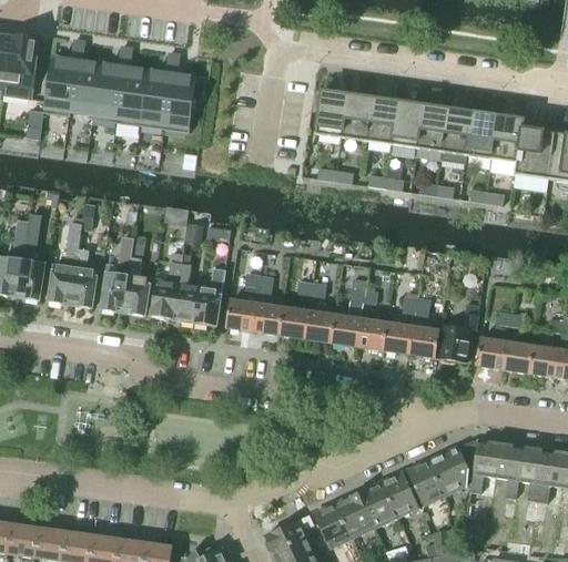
[(0,33),(0,87),(2,88),(2,93),(3,93),(11,34),(10,33),(10,36),(0,33)]
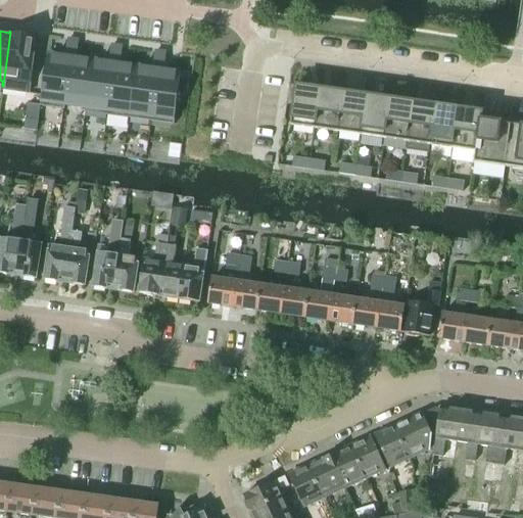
[(10,32),(3,86),(29,90),(36,35),(10,32)]
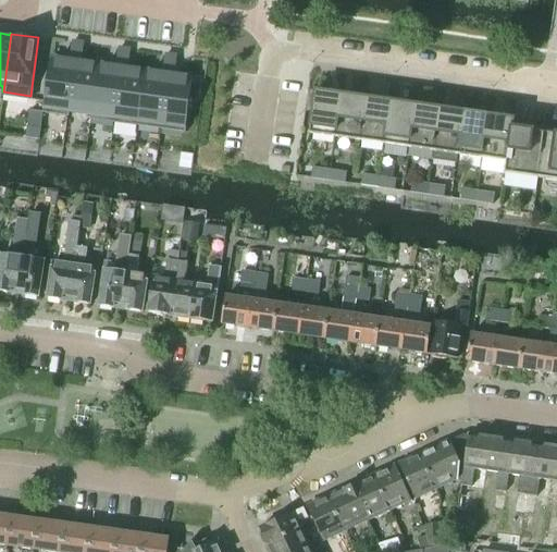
[(72,38),(71,48),(82,49),(83,39),(72,38)]
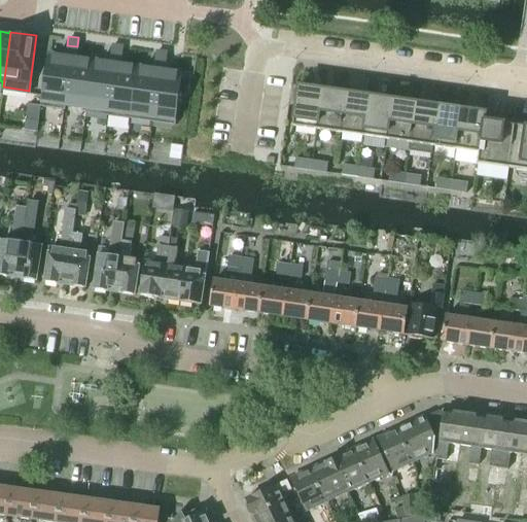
[(112,42),(111,51),(121,53),(123,43),(112,42)]
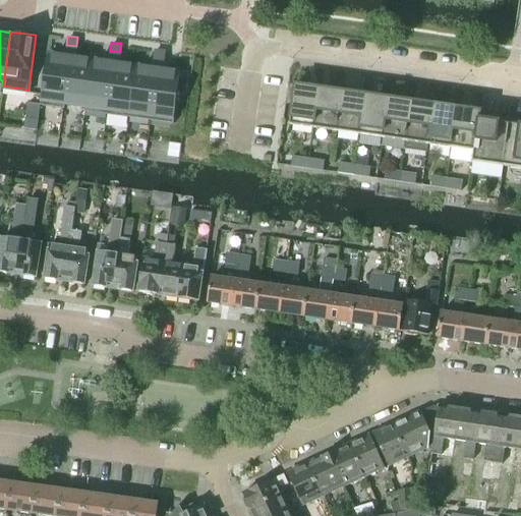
[(47,52),(40,102),(63,105),(70,55),(75,55),(76,46),(66,45),(65,54),(47,52)]
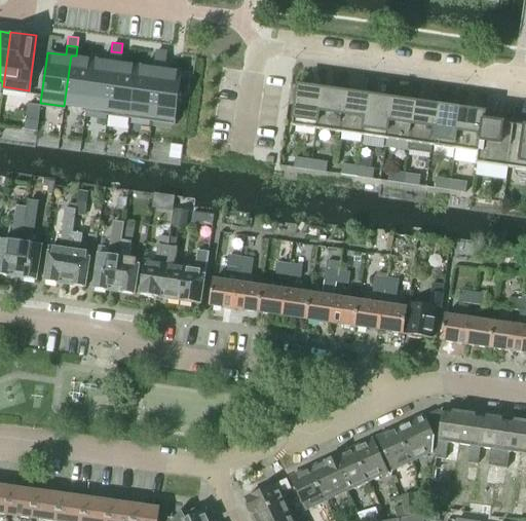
[(156,48),(155,58),(165,59),(166,49),(156,48)]
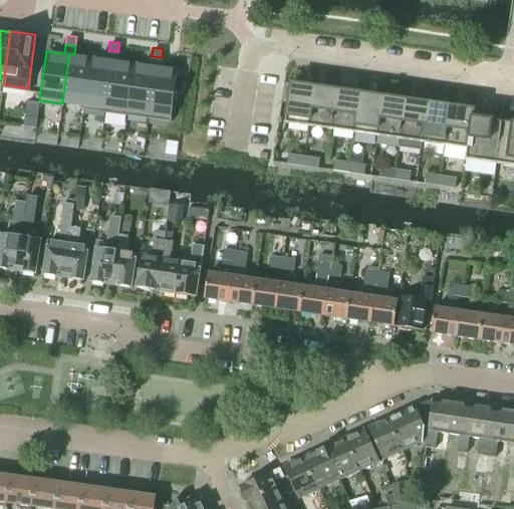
[(90,57),(83,106),(105,109),(112,60),(117,60),(118,51),(108,50),(107,59),(90,57)]
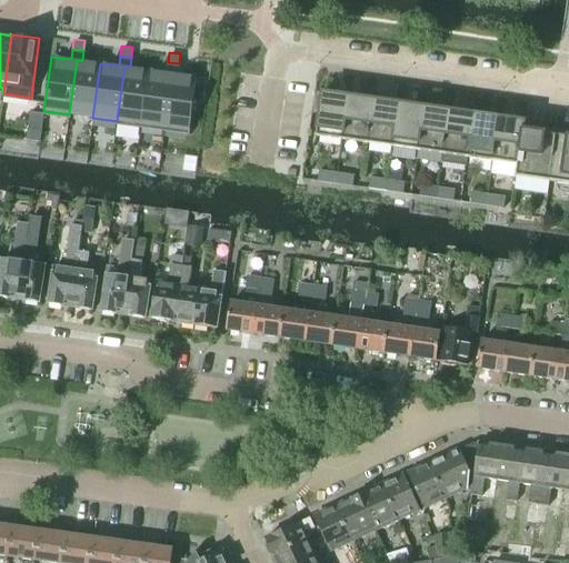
[(77,60),(69,114),(70,114),(71,109),(92,112),(91,118),(92,118),(100,63),(82,60),(77,60)]
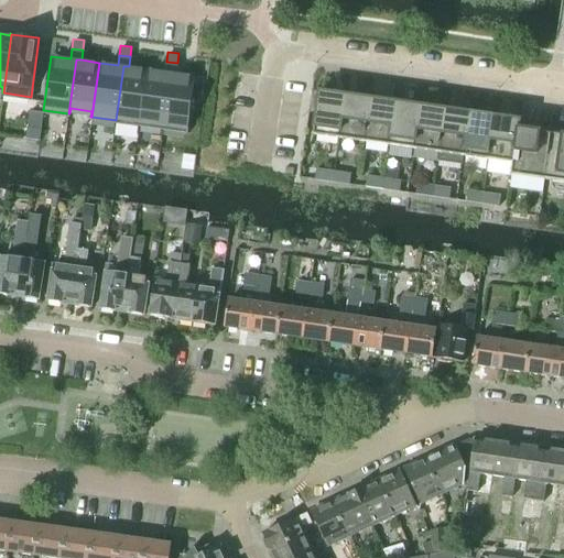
[(147,69),(139,123),(162,127),(170,73),(175,73),(177,63),(166,62),(164,72),(147,69)]
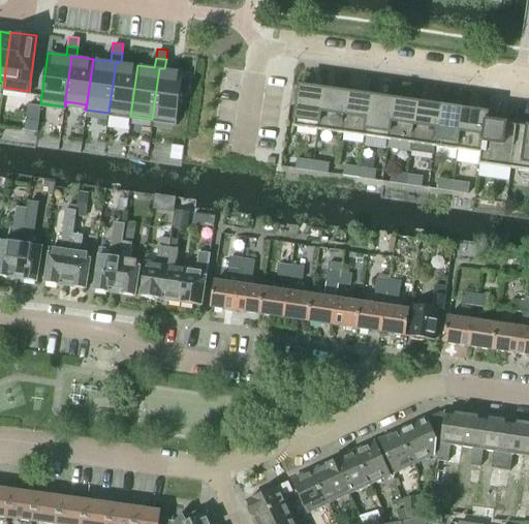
[(116,62),(109,113),(130,116),(137,65),(121,62),(116,62)]
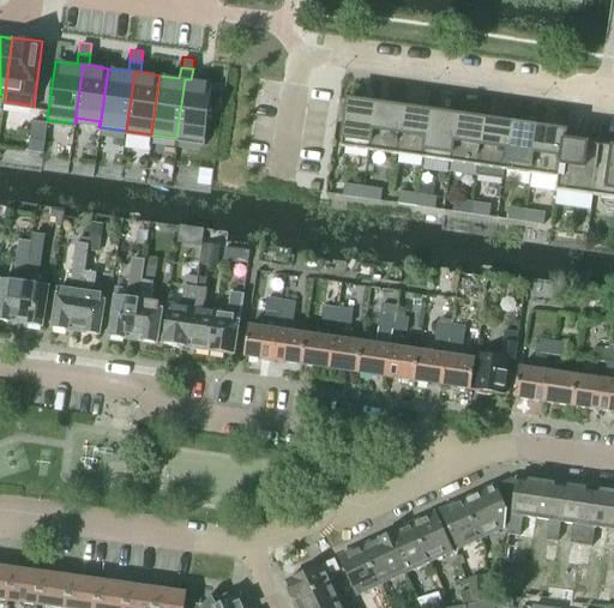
[(185,79),(176,138),(204,142),(210,103),(211,88),(212,83),(191,79),(185,79)]
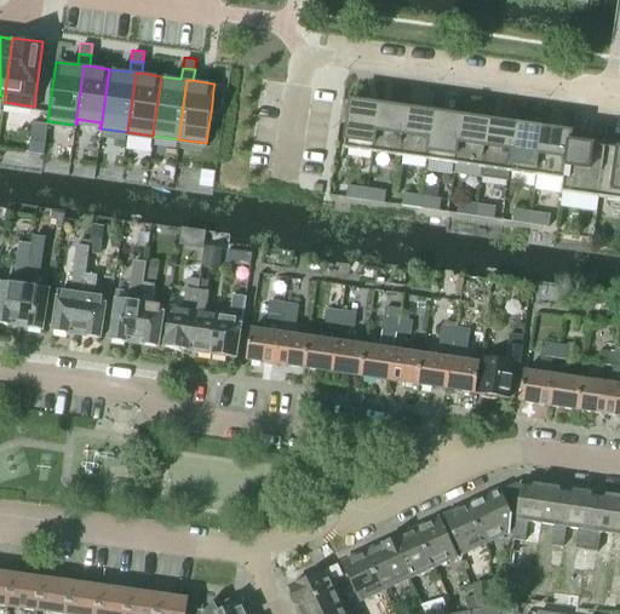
[(213,89),(212,104),(219,104),(222,90),(213,89)]
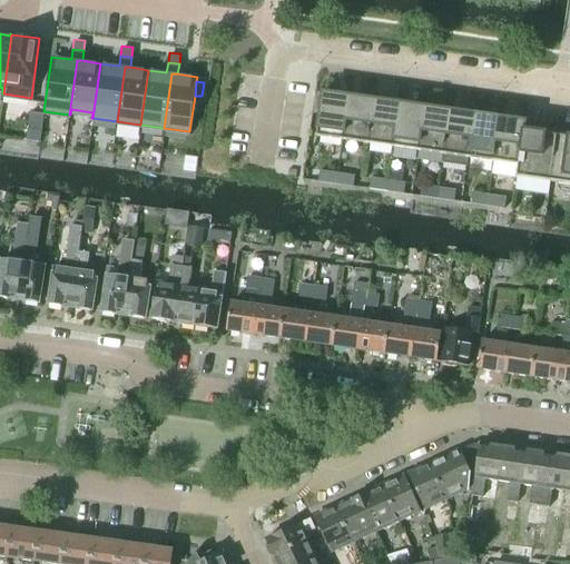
[(313,109),(313,110),(318,111),(315,132),(342,137),(349,94),(316,89),(313,109)]
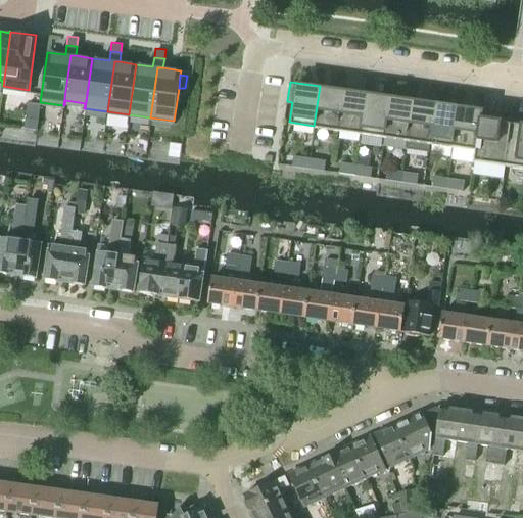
[(320,86),(314,126),(336,129),(342,89),(320,86)]
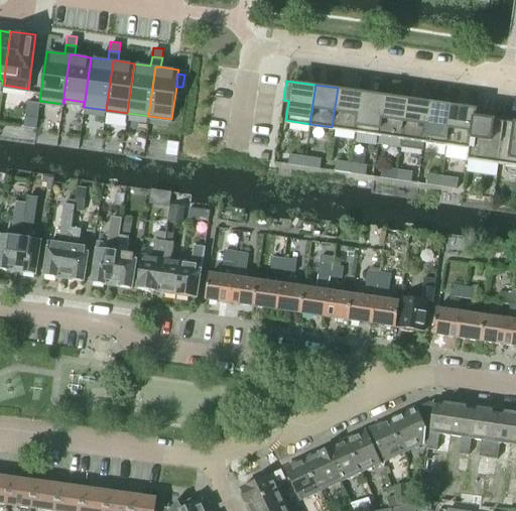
[(338,88),(332,127),(355,130),(361,91),(338,88)]
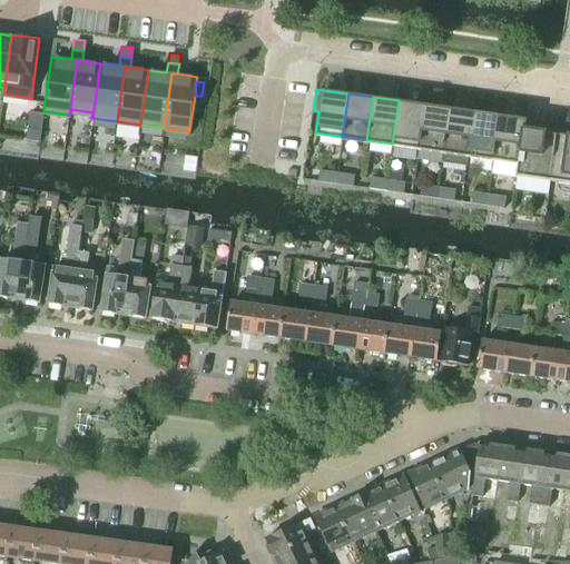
[(399,100),(392,144),(418,147),(423,105),(399,100)]
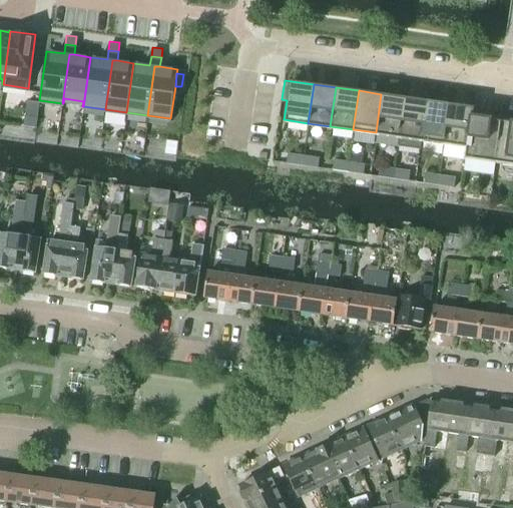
[(381,94),(376,132),(398,136),(404,97),(381,94)]
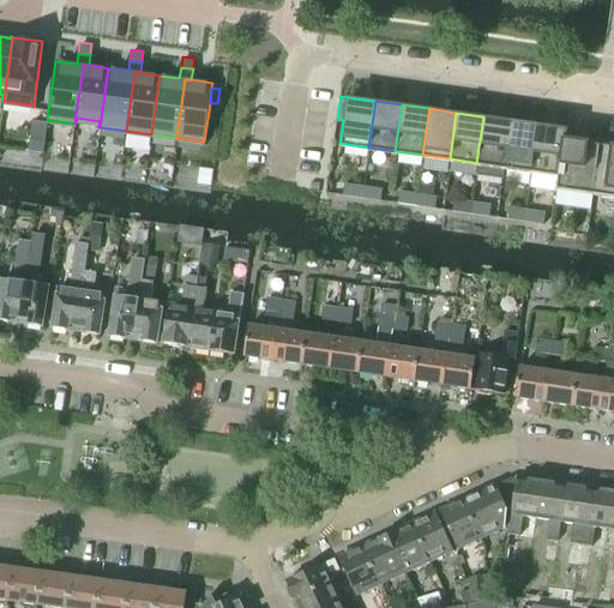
[(483,116),(476,163),(477,163),(476,170),(503,174),(504,167),(511,120),(483,116)]
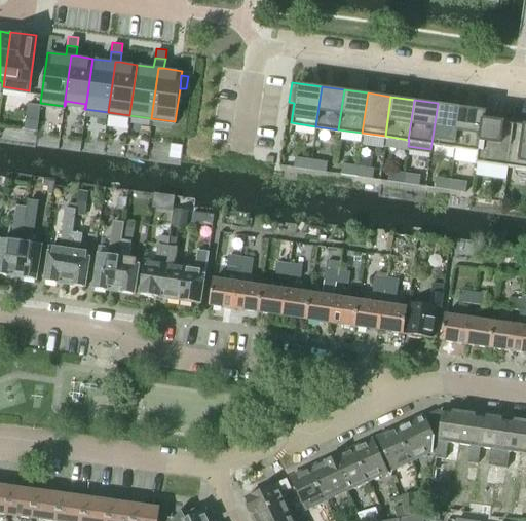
[(438,103),(431,143),(454,146),(460,106),(438,103)]
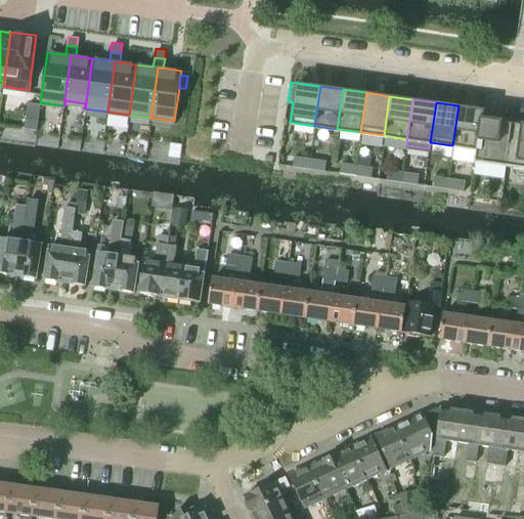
[(453,145),(452,155),(474,158),(475,148),(476,148),(480,117),(481,117),(482,110),(481,109),(459,105),(452,145),(453,145)]
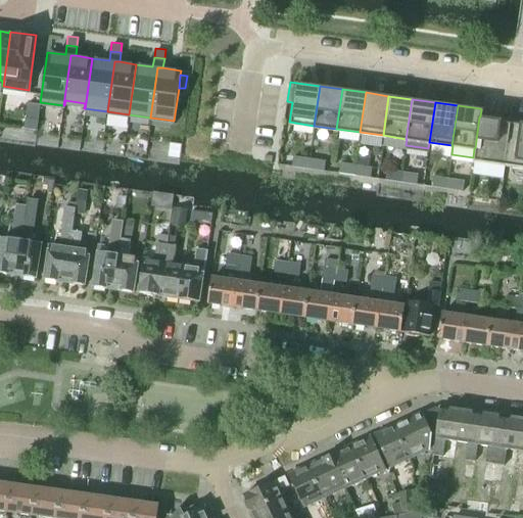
[(26,116),(25,125),(37,127),(38,118),(26,116)]
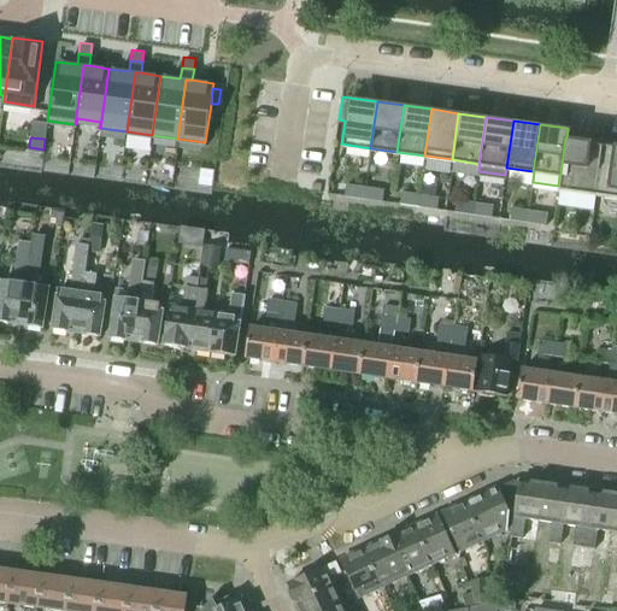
[(558,186),(558,188),(594,193),(601,144),(566,137),(565,137),(560,175),(559,175),(558,186)]
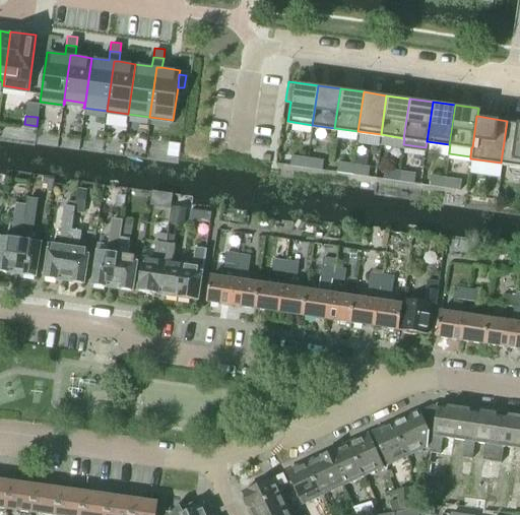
[(519,122),(507,121),(501,163),(519,165),(519,122)]
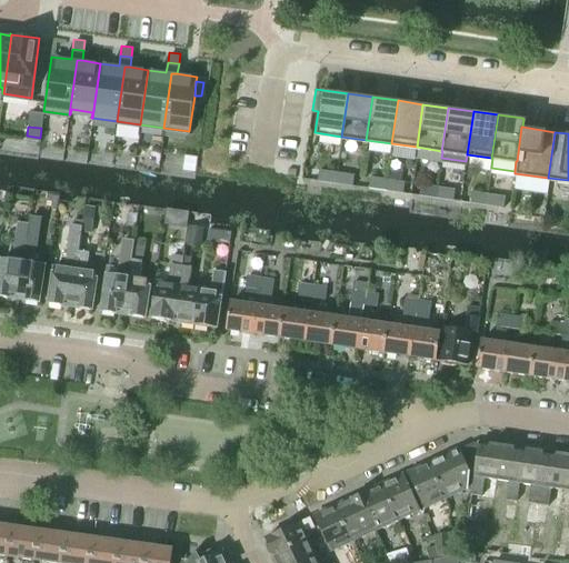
[(389,167),(387,177),(401,179),(402,169),(389,167)]
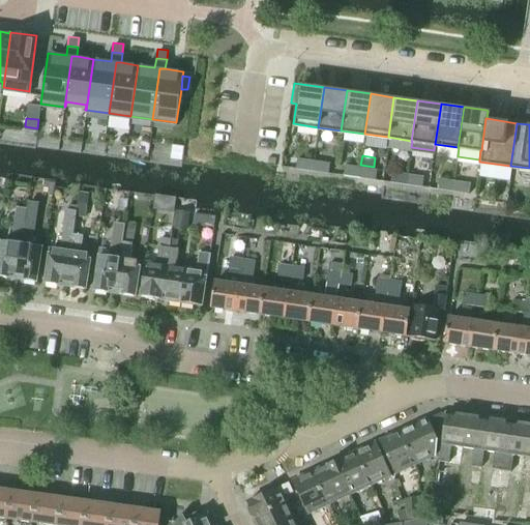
[(297,156),(296,166),(312,168),(314,158),(301,156),(297,156)]
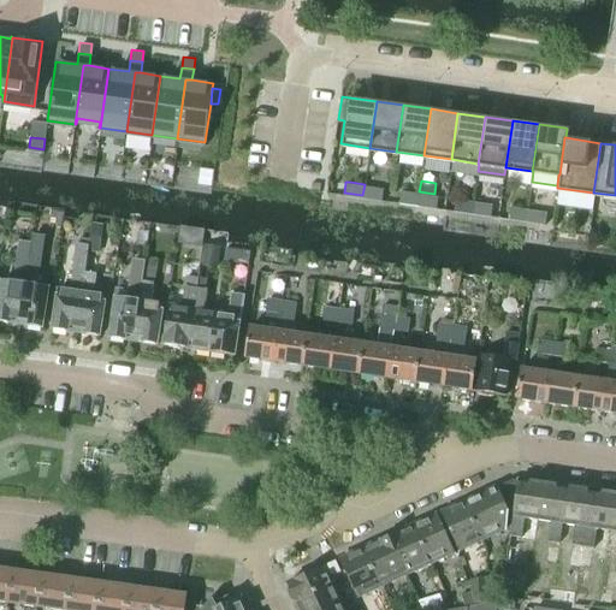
[(365,184),(362,195),(381,199),(384,187),(365,184)]
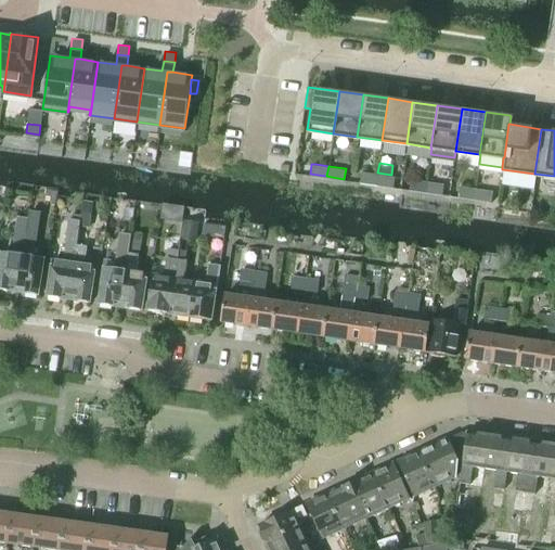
[(361,170),(360,181),(376,183),(377,173),(361,170)]
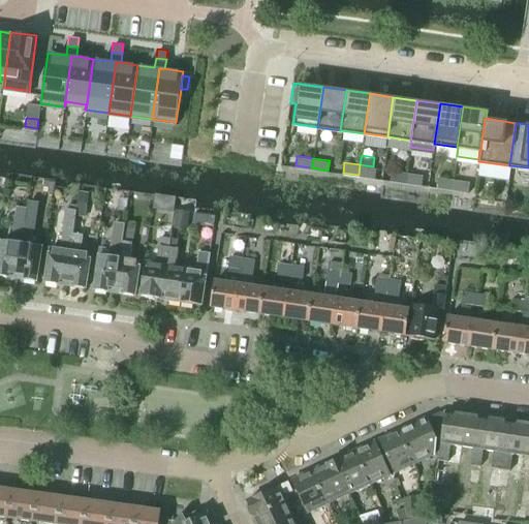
[(360,164),(359,175),(374,177),(376,166),(373,166),(360,164)]
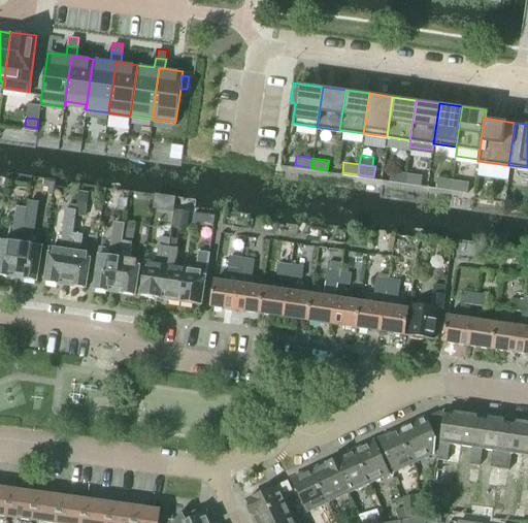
[(390,169),(389,178),(404,181),(406,171),(390,169)]
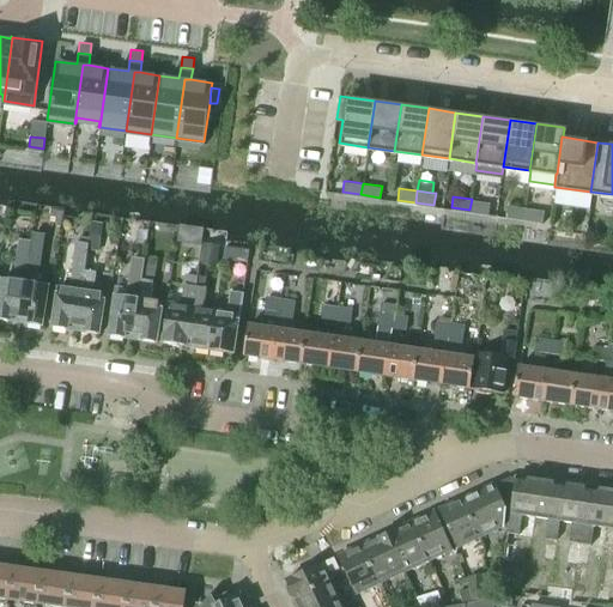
[(472,199),(469,210),(489,213),(490,201),(472,199)]
